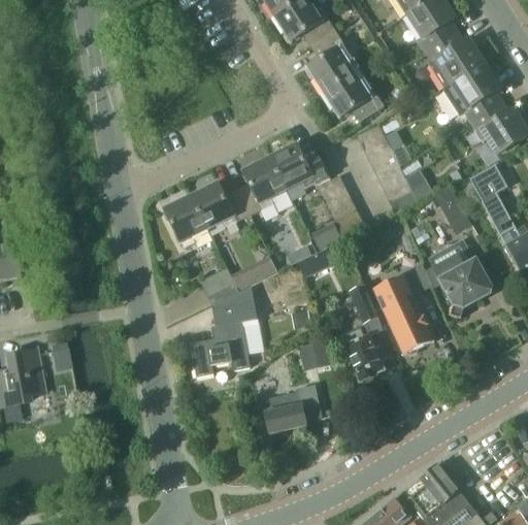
[(264,0),(274,15),(298,0),(264,0)]
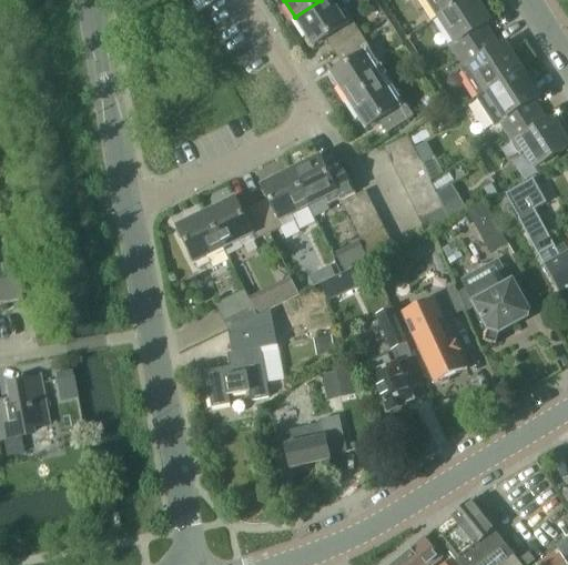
[(335,50),(362,33),(345,7),(338,11),(332,0),(321,0),(295,17),(313,43),(325,36),(335,50)]
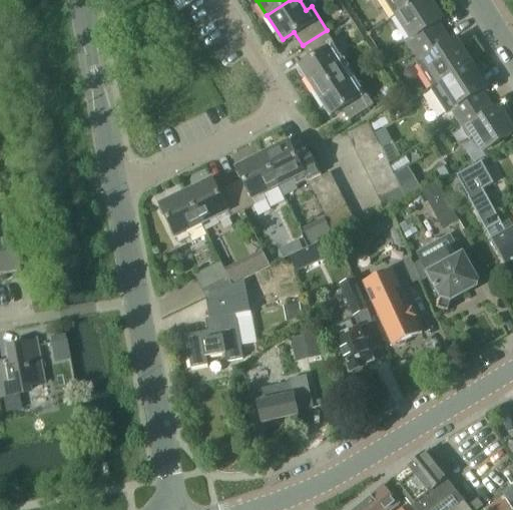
[(387,0),(397,14),(418,0),(387,0)]
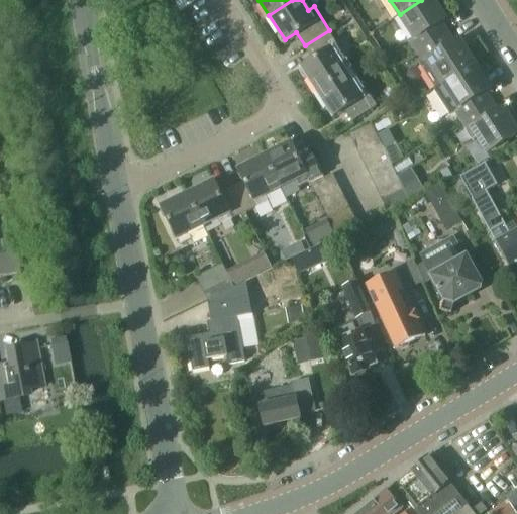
[(417,52),(449,30),(442,19),(445,17),(434,0),(421,0),(400,14),(414,36),(409,39),(417,52)]
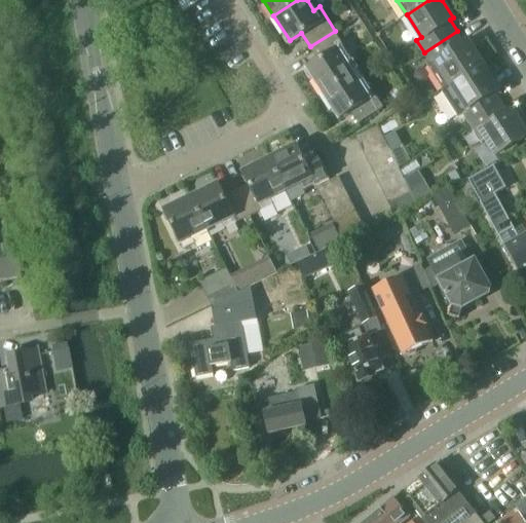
[(323,91),(353,72),(344,58),(350,53),(335,31),(310,46),(318,60),(306,67),(323,91)]
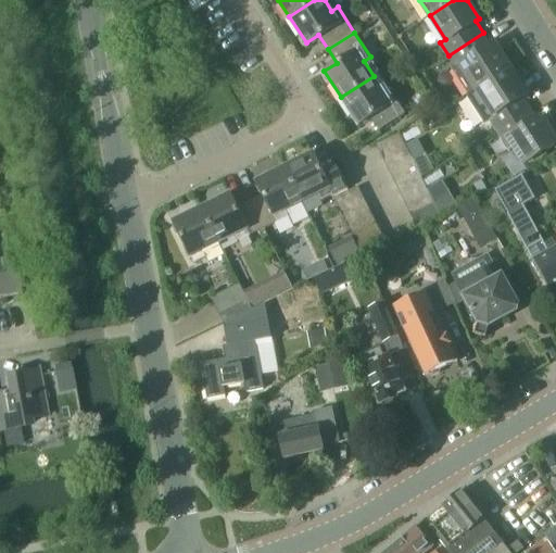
[(483,33),(449,55),(455,65),(454,65),(471,91),(477,88),(478,89),(510,67),(492,39),(489,41),(483,33)]
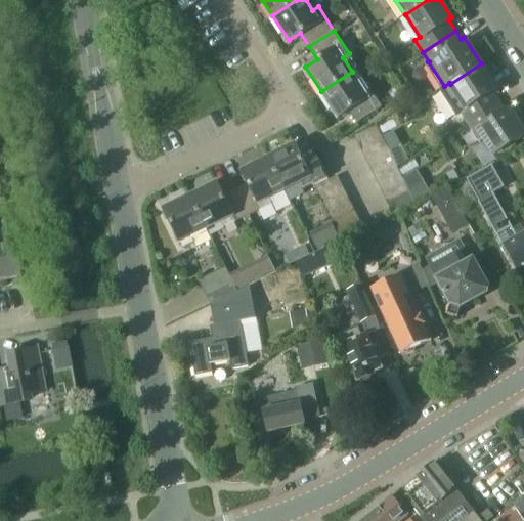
[(468,122),(500,100),(493,89),(496,87),(481,63),(450,84),(464,106),(460,110),(468,122)]
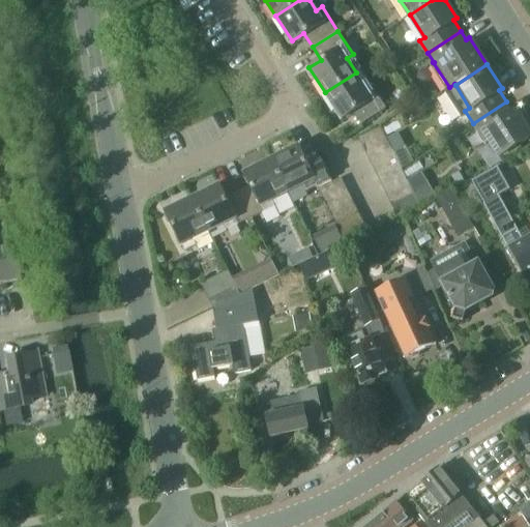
[(352,110),(360,122),(385,106),(377,93),(378,93),(371,83),(365,87),(356,72),(325,92),(341,117),(352,110)]
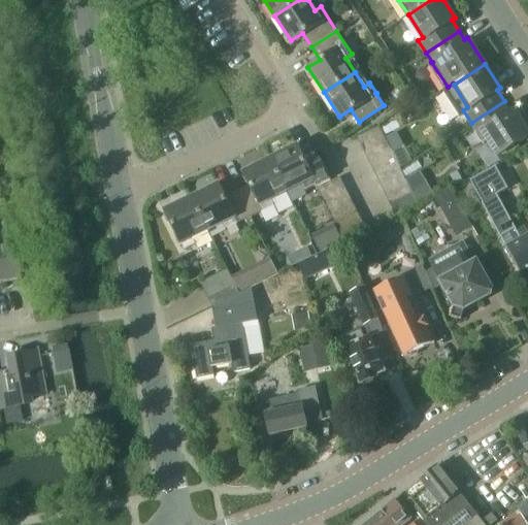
[(504,101),(471,123),(483,140),(485,139),(489,145),(491,143),(498,154),(527,133),(527,130),(513,107),(509,109),(504,101)]
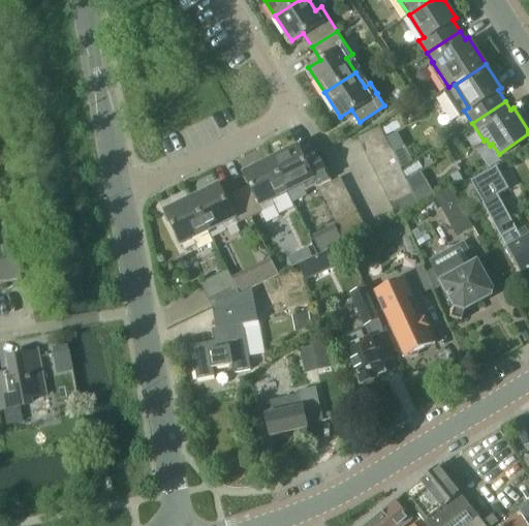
[(363,147),(385,135),(379,124),(356,134),(363,147)]
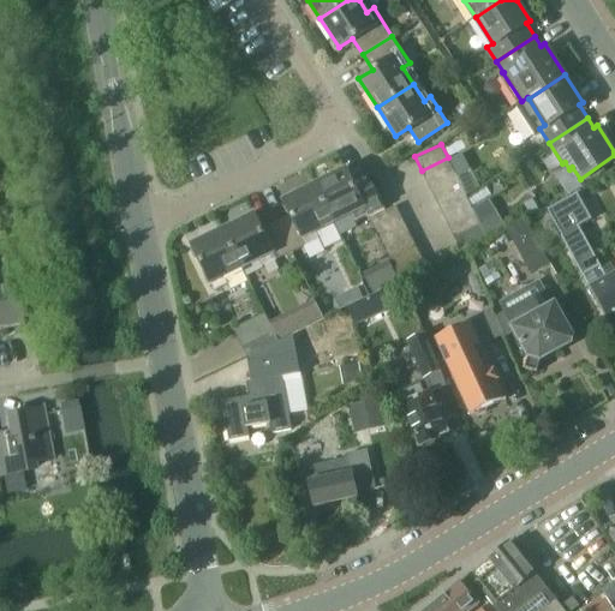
[(428,184),(454,171),(448,157),(422,171),(428,184)]
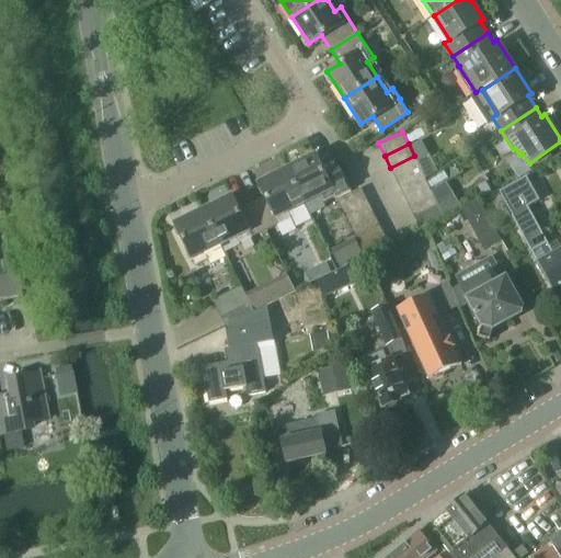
[(324,163),(320,156),(318,157),(315,152),(286,167),(304,202),(320,193),(323,200),(350,188),(335,158),(324,163)]
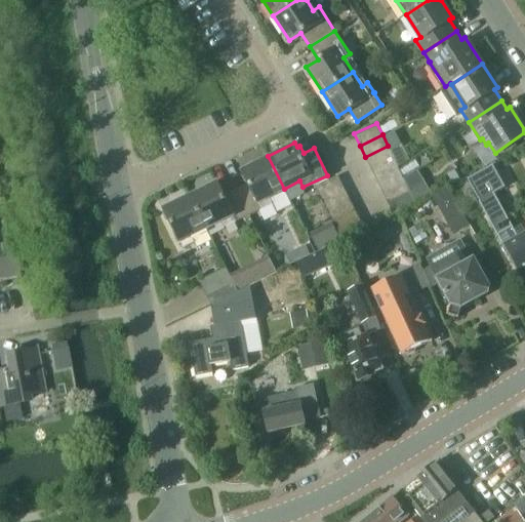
[(370,168),(393,156),(388,146),(365,157),(370,168)]
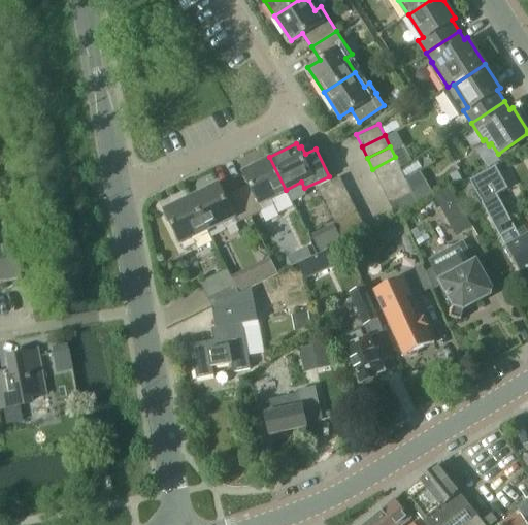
[(286,190),(269,157),(243,170),(250,182),(236,188),(250,216),(274,203),(278,211),(293,204),(286,190)]
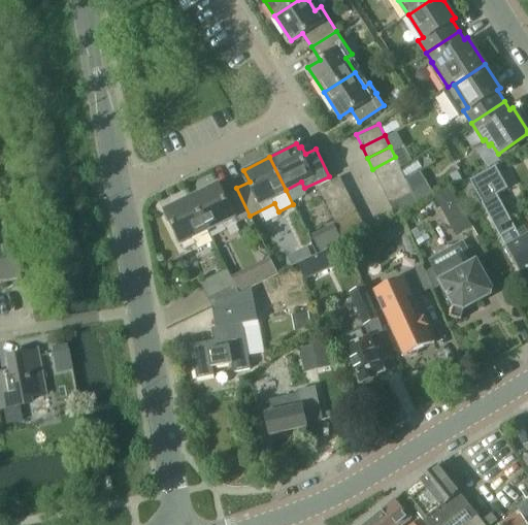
[(401,168),(400,167),(395,157),(372,169),(378,179),(401,168)]
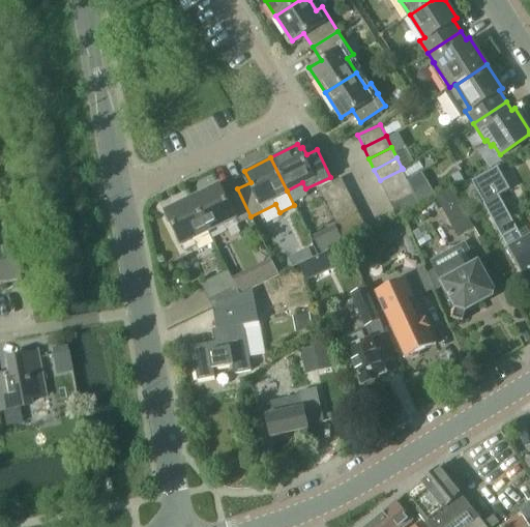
[(385,192),(408,180),(403,169),(380,180),(385,192)]
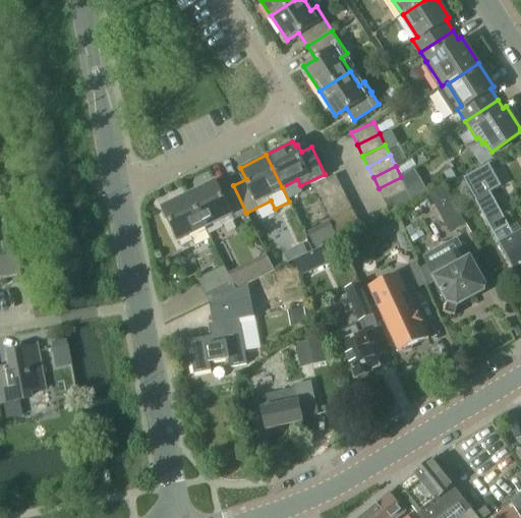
[(520,228),(513,233),(489,190),(501,184),(494,171),(468,185),(475,197),(474,198),(515,272),(520,268),(520,228)]
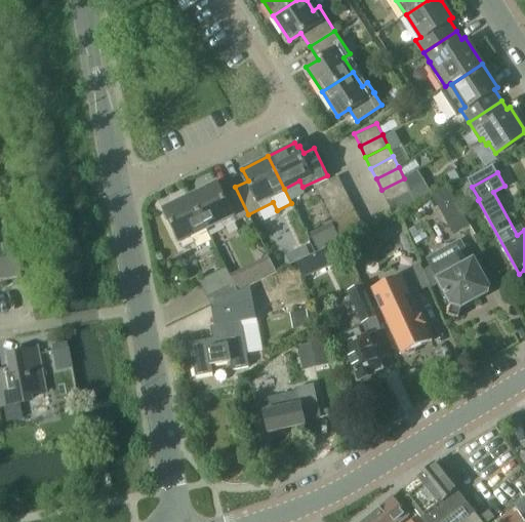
[(321,197),(344,186),(337,173),(315,185),(321,197)]
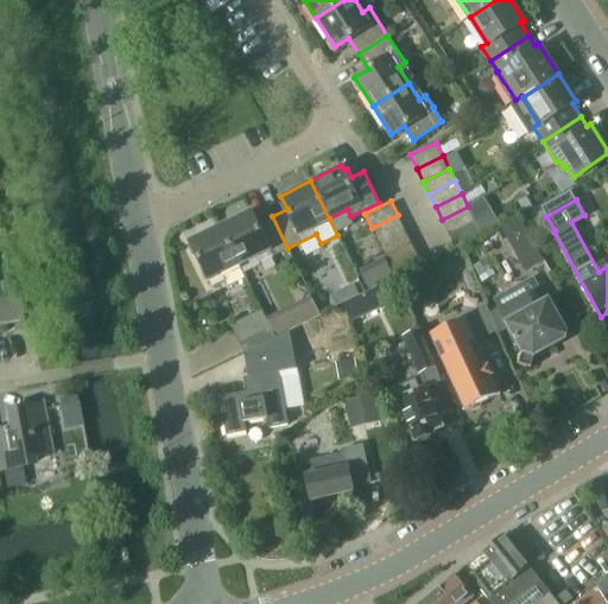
[(448,233),(475,220),(468,207),(442,220),(448,233)]
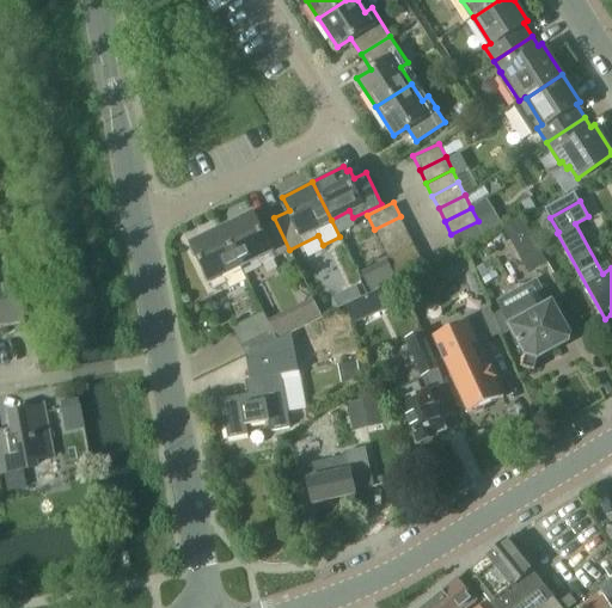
[(289,250),(274,217),(263,223),(258,214),(255,216),(252,212),(222,226),(240,264),(258,256),(262,263),(289,250)]
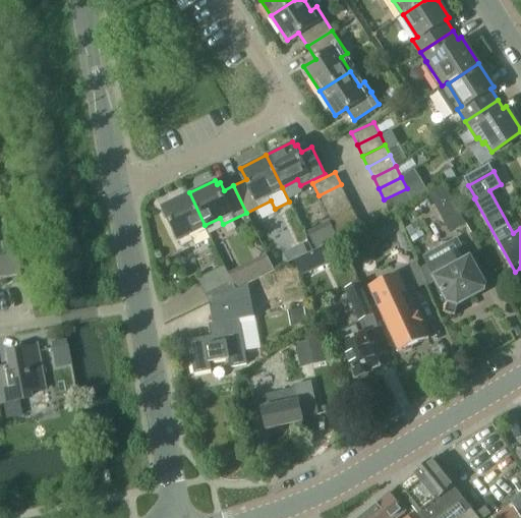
[(449,230),(464,222),(442,183),(427,192),(449,230)]
